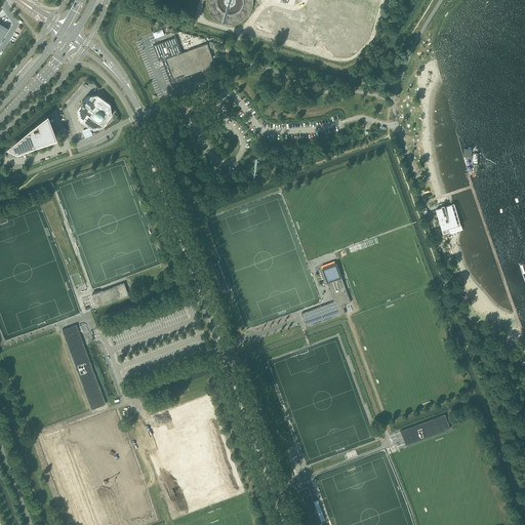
[(215,65),(207,43),(182,52),(176,37),(153,45),(159,62),(163,59),(170,79),(172,78),(173,83),(171,84),(172,84),(187,79),(185,76),(215,65)]
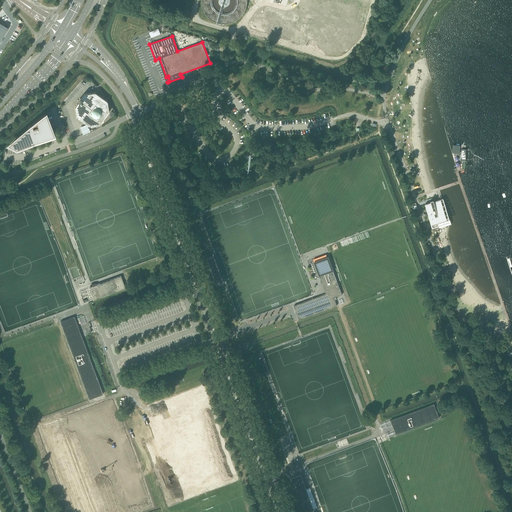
[(205,40),(204,42),(206,46),(209,47),(212,48),(218,50),(220,45),(211,42),(205,40)]
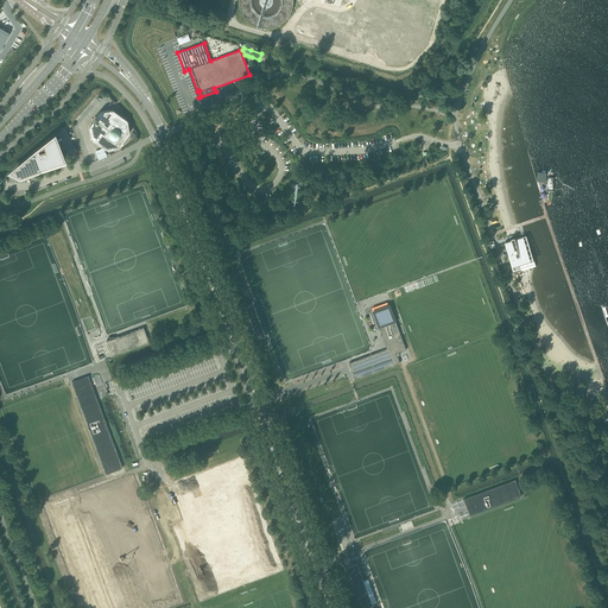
[(257,63),(254,71),(260,74),(264,65),(257,63)]
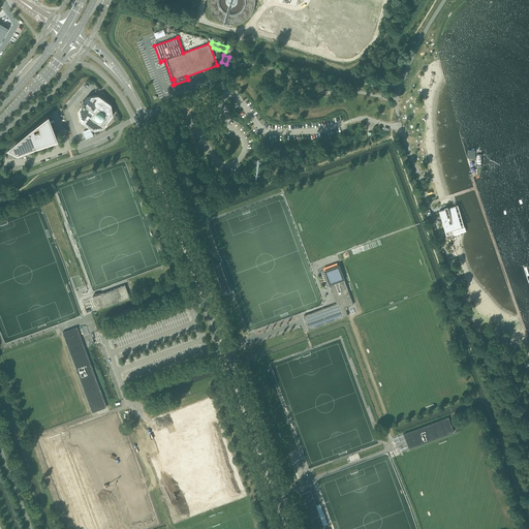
[(80,121),(92,130),(103,128),(106,124),(107,125),(111,121),(110,120),(113,116),(111,104),(98,95),(90,96),(87,97),(84,102),(83,101),(81,104),(82,104),(78,110),(80,121)]
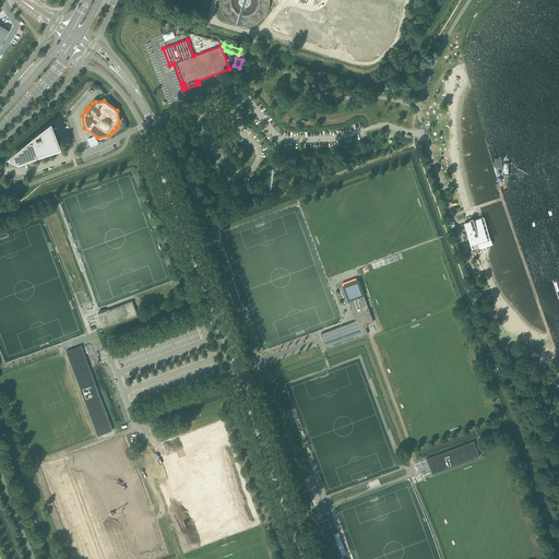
[(59,146),(49,123),(15,152),(15,154),(11,158),(18,162),(59,146)]
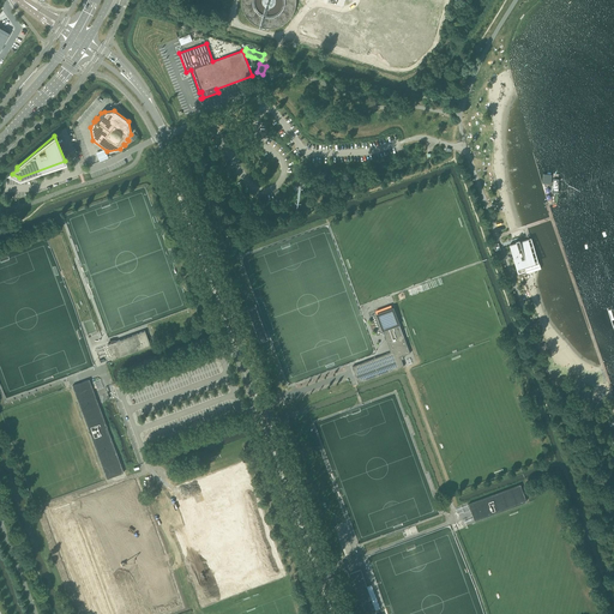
[(516,241),(517,242),(510,245),(517,265),(535,260),(529,239),(531,239),(531,238),(521,241),(519,240),(517,241),(517,240),(516,241)]
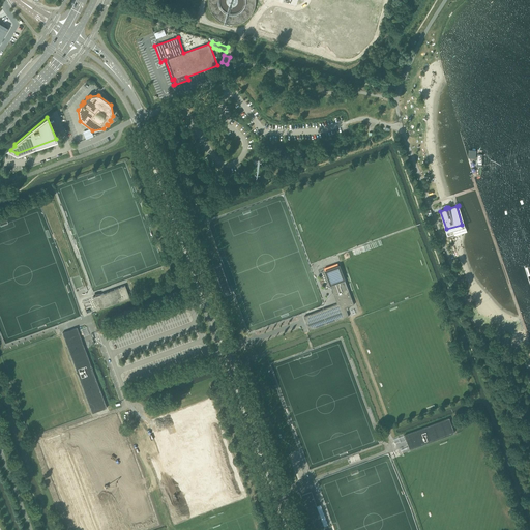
[(224,266),(216,268),(227,296),(233,294),(234,293),(224,266)]
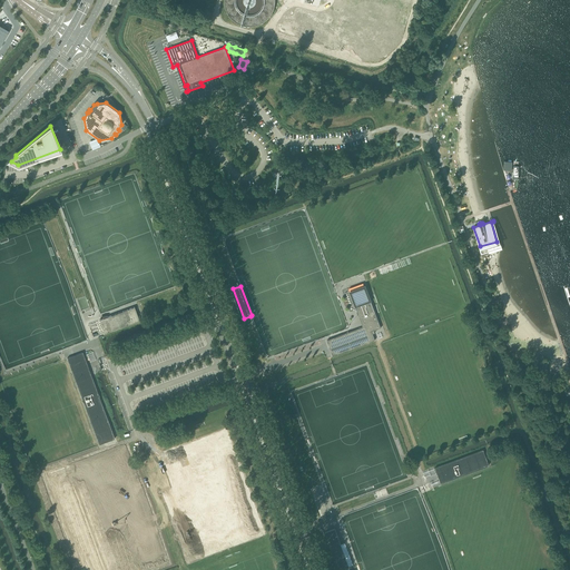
[(366,287),(351,294),(363,327),(361,327),(359,328),(360,328),(327,341),(333,355),(375,340),(373,334),(375,333),(374,331),(381,327),(366,287)]
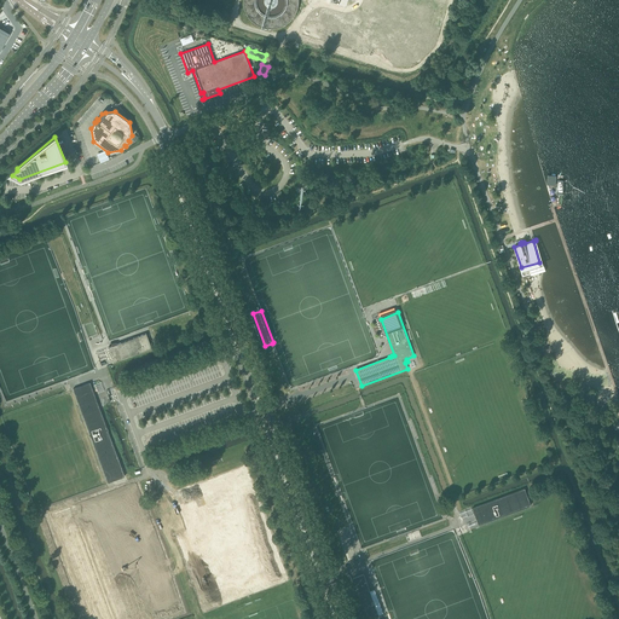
[(117,343),(116,342),(111,343),(113,346),(108,347),(114,362),(151,347),(146,333),(117,343)]
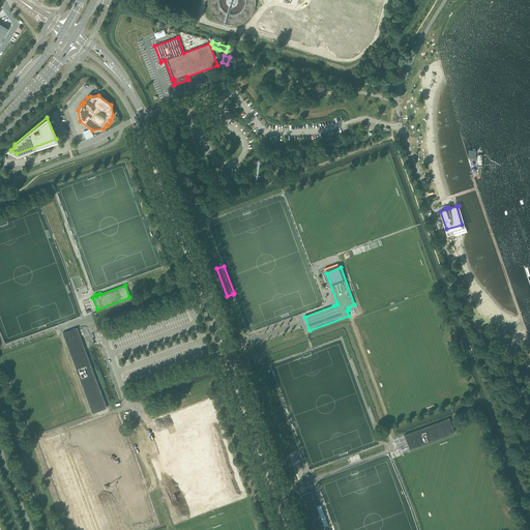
[(70,330),(69,331),(69,330),(62,332),(77,372),(78,372),(79,374),(78,374),(92,413),(98,411),(98,410),(99,409),(100,410),(107,408),(92,369),(91,369),(90,366),(91,366),(77,327),(70,329),(70,330)]
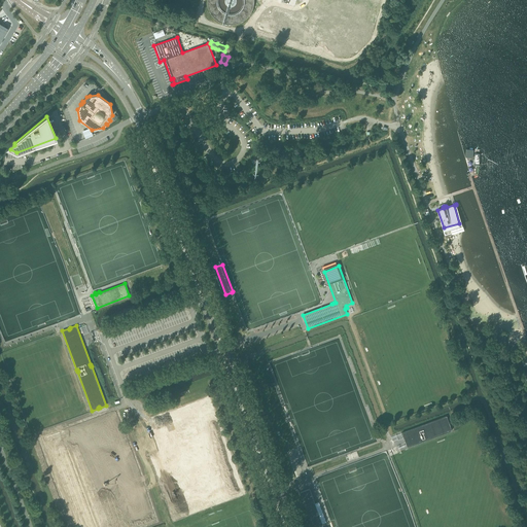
[(162,412),(137,421),(139,426),(143,424),(145,430),(166,423),(162,412)]
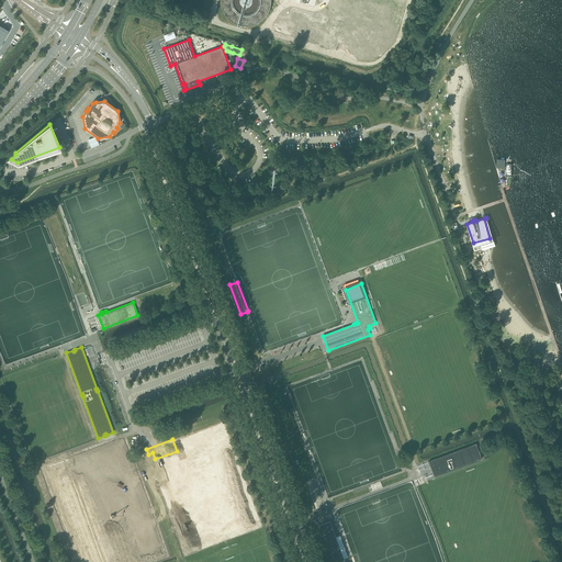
[(433,469),(435,476),(482,459),(480,451),(479,452),(478,450),(479,450),(476,444),(429,461),(431,468),(433,468),(433,469)]
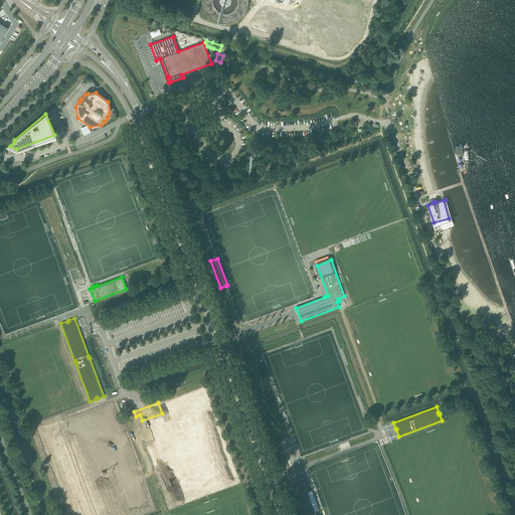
[(208,413),(201,416),(208,435),(215,433),(208,413)]
